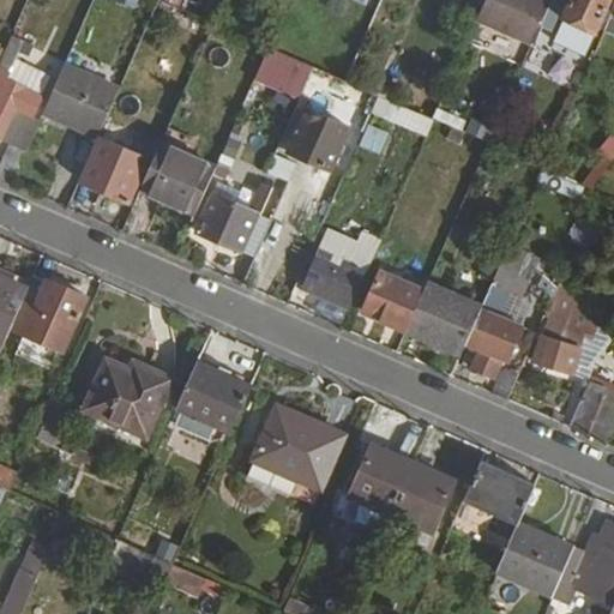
[(157,0),(151,16),(205,38),(212,23),(162,0),(157,0)]
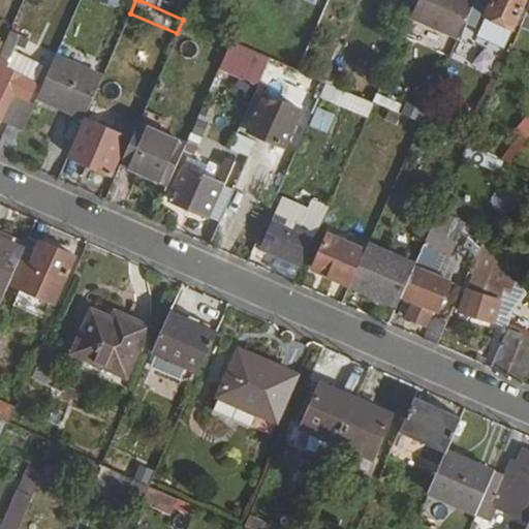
[(418,0),(411,19),(459,39),(468,18),(471,10),(475,0),(418,0)]
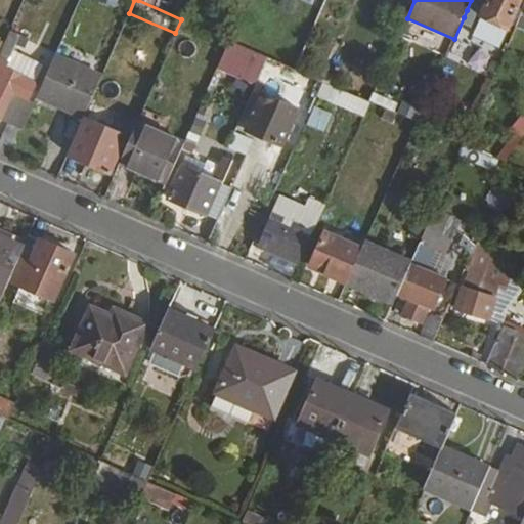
[(471,0),(467,10),(509,28),(519,0),(471,0)]
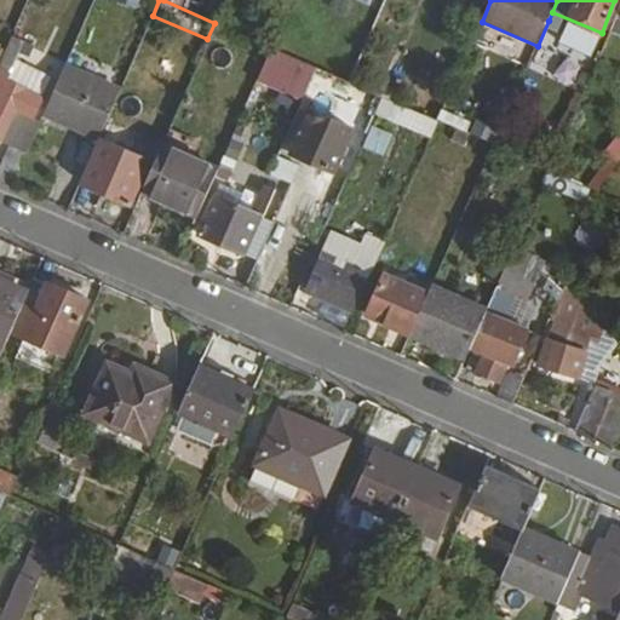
[(619,21),(615,18),(607,40),(619,46),(619,45),(619,21)]
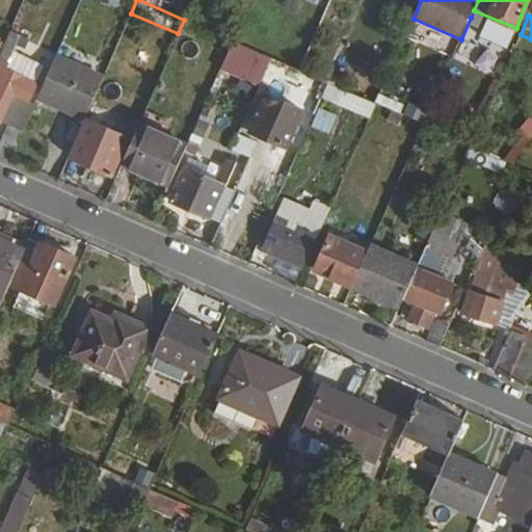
[(471,18),(461,40),(449,69),(458,73),(481,22),(471,18)]
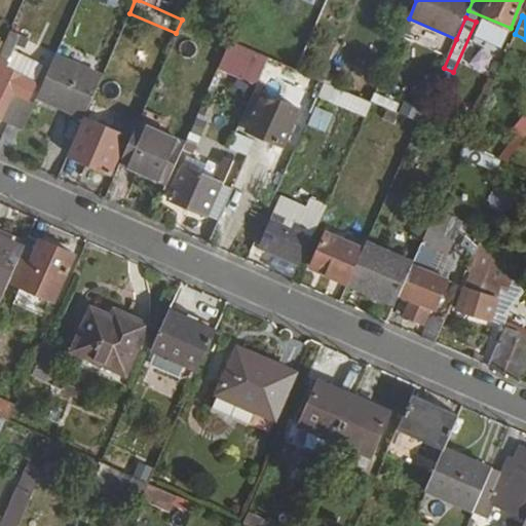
[(0,57),(0,118),(2,120),(13,92),(30,100),(38,82),(24,75),(27,68),(20,65),(33,35),(13,27),(0,57)]
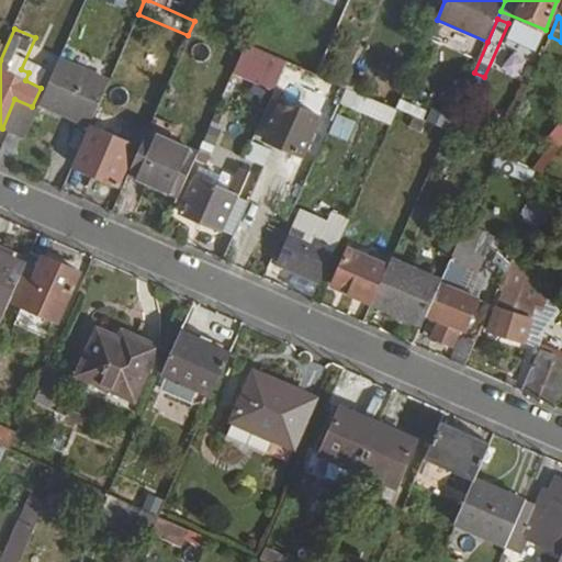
[(288,62),(247,44),(234,74),(274,92),(288,62)]
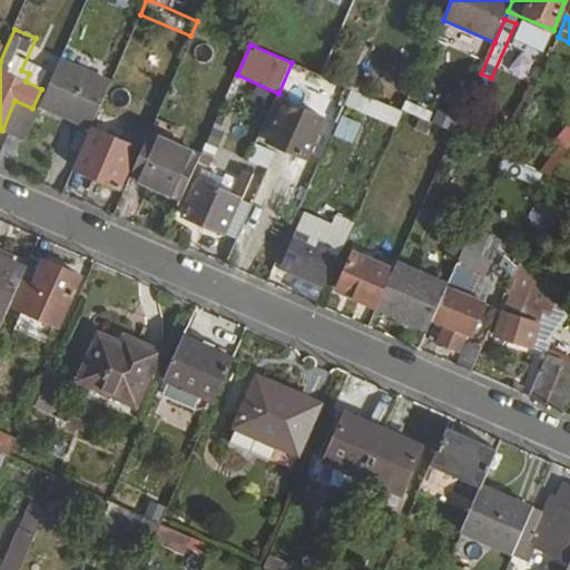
[(539,51),(528,77),(538,81),(549,55),(539,51)]
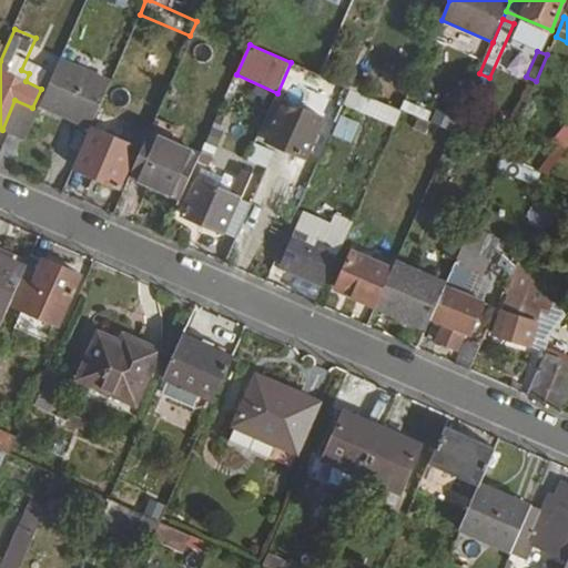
[(59,64),(40,104),(91,128),(109,87),(59,64)]
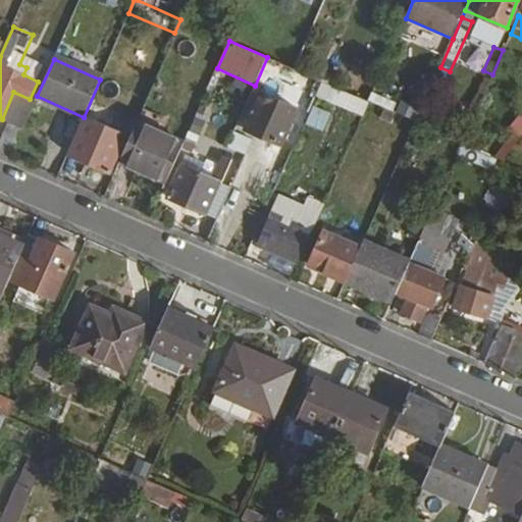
[(316,94),(364,113),(369,102),(321,82),(316,94)]
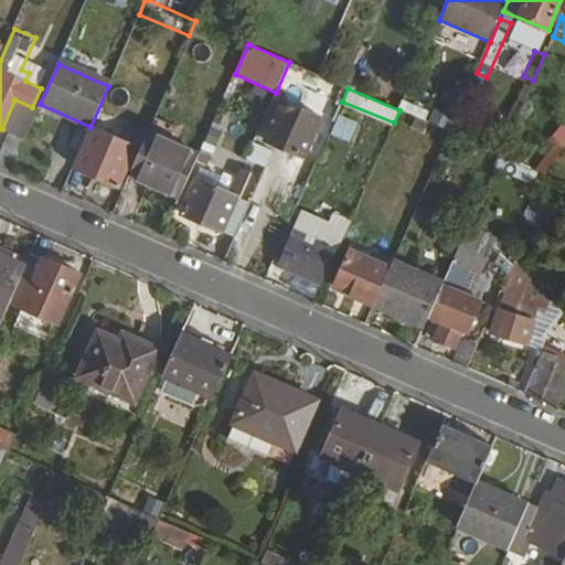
[(14,99),(2,129),(24,139),(38,109),(32,107),(14,99)]
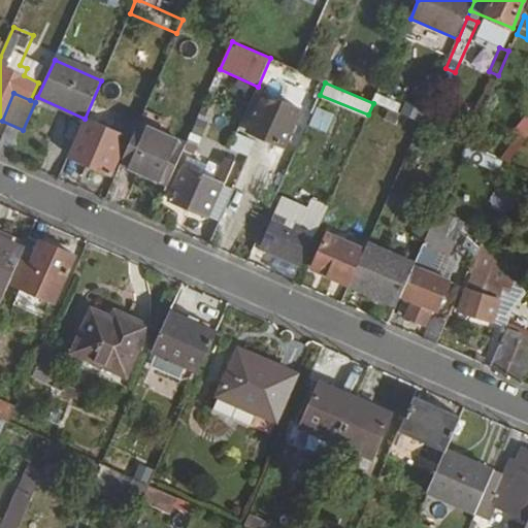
[(264,94),(249,129),(285,145),(300,109),(264,94)]
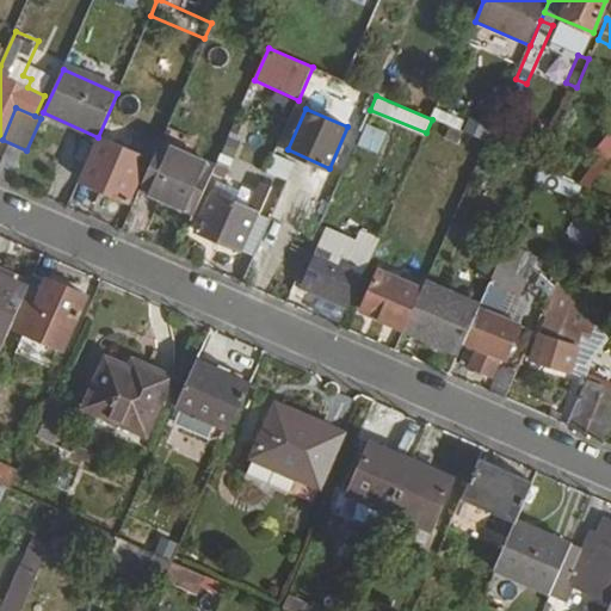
[(357,149),(383,154),(387,130),(360,125),(357,149)]
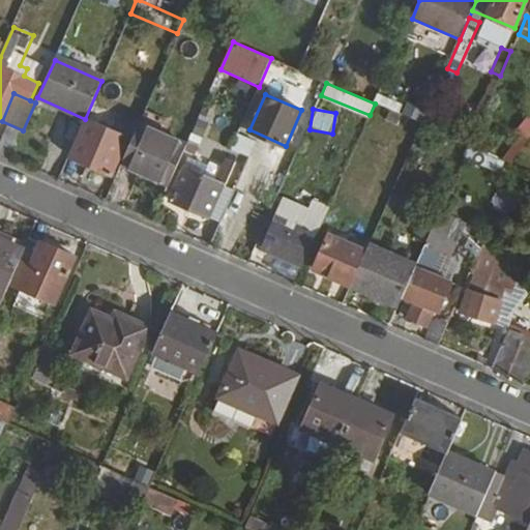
[(90,119),(74,157),(115,175),(127,147),(118,144),(122,134),(90,119)]
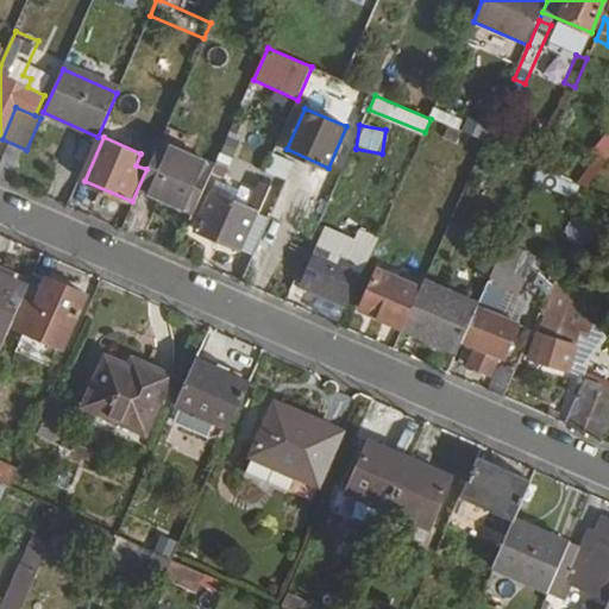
[(10,144),(0,165),(0,177),(12,182),(26,151),(10,144)]
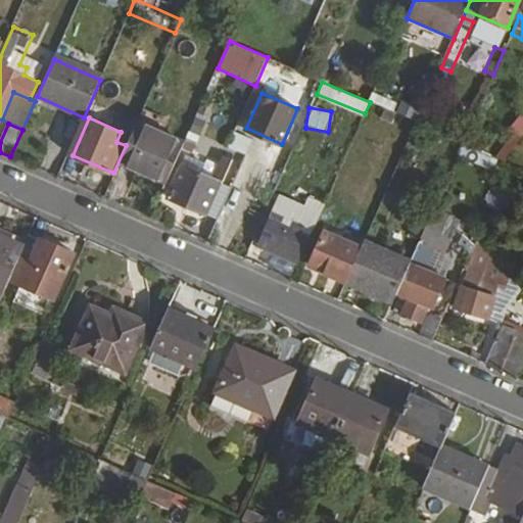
[(139,125),(123,162),(169,182),(184,145),(139,125)]
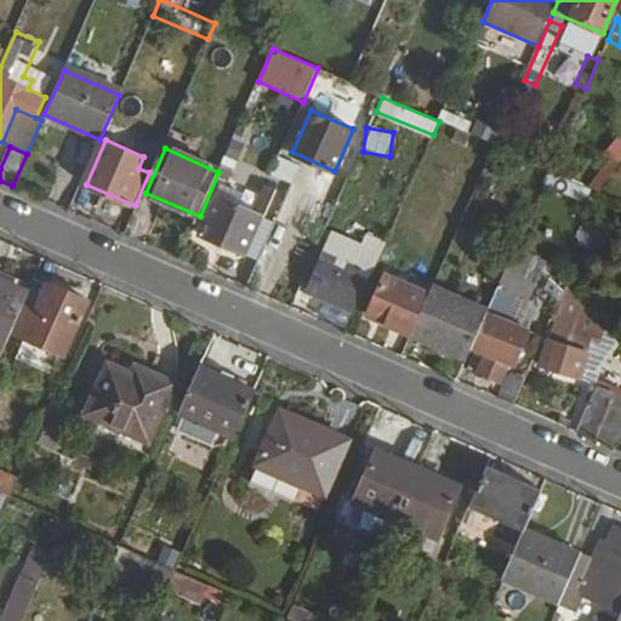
[(223,184),(201,235),(248,256),(277,189),(266,186),(255,211),(231,200),(234,191),(223,184)]
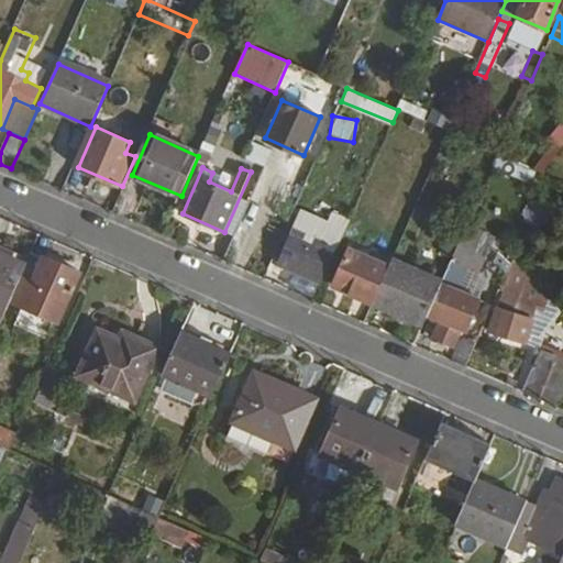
[(295,230),(278,271),(318,287),(335,247),(295,230)]
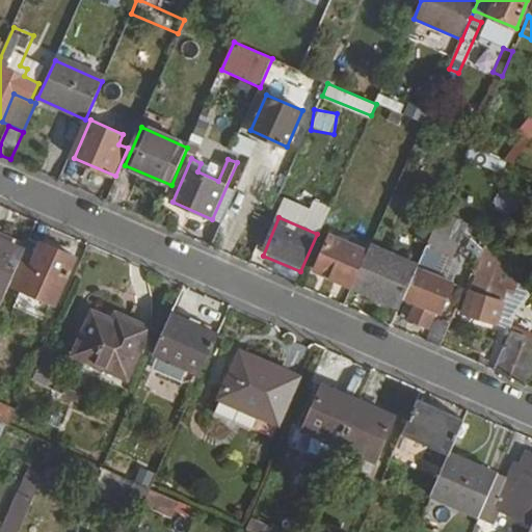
[(436,224),(426,246),(453,259),(464,233),(449,225),(448,230),(436,224)]
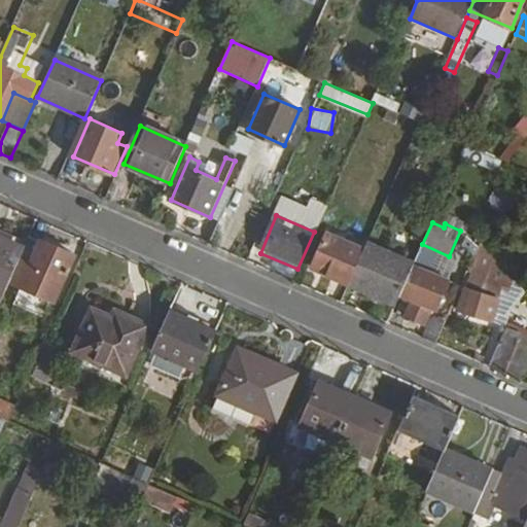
[(330,235),(316,269),(349,284),(350,284),(365,249),(330,235)]
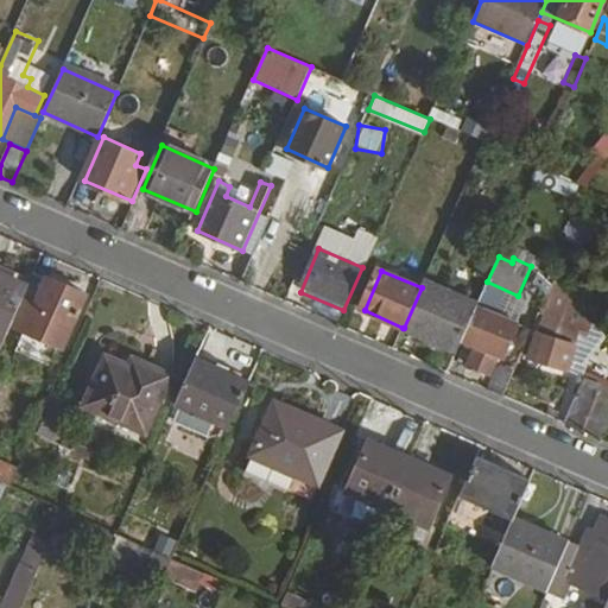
[(0,335),(6,337),(29,287),(0,274),(0,335)]
